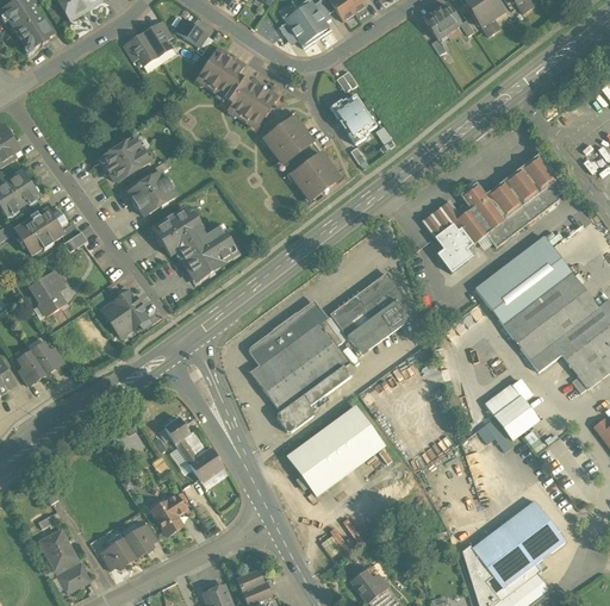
[(17,31),(38,17),(31,6),(35,2),(32,0),(19,0),(14,4),(13,1),(1,8),(16,31),(17,31)]
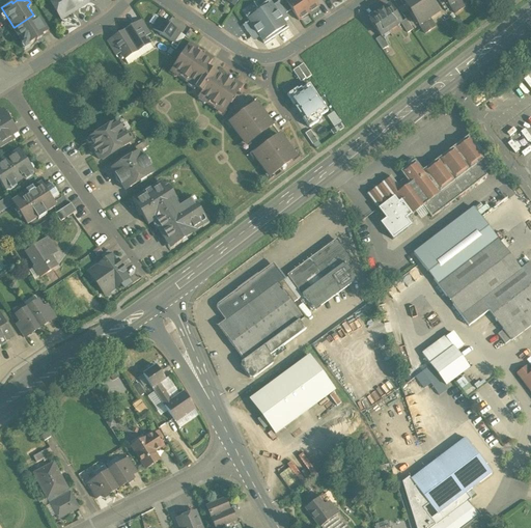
[(52,0),(61,16),(70,10),(70,9),(79,3),(80,4),(87,0),(52,0)]
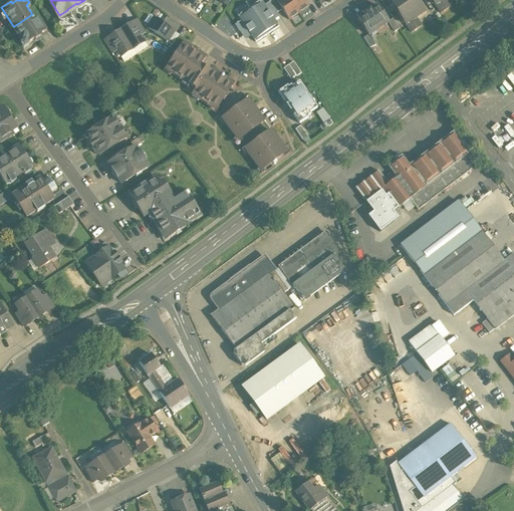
[(255,40),(279,25),(262,0),(258,0),(238,13),(241,18),(251,32),(255,40)]
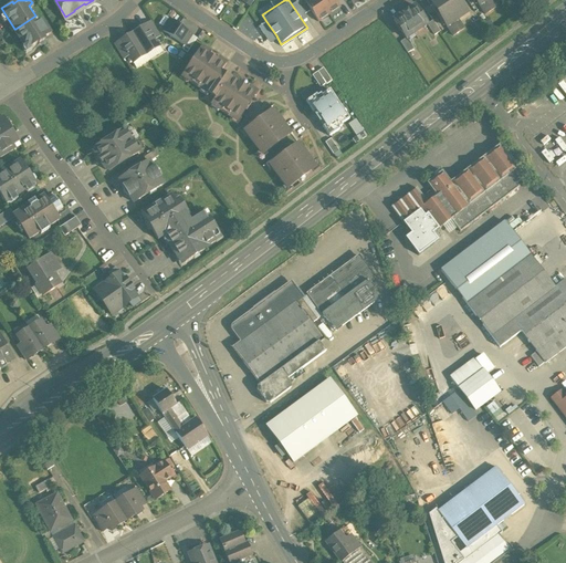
[(299,0),(297,1),(305,11),(311,8),(305,0),(299,0)]
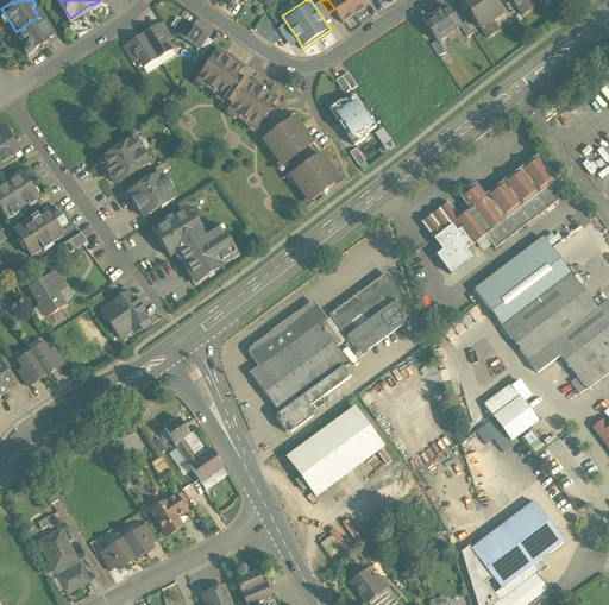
[(328,0),(334,8),(343,20),(355,12),(345,0),(328,0)]
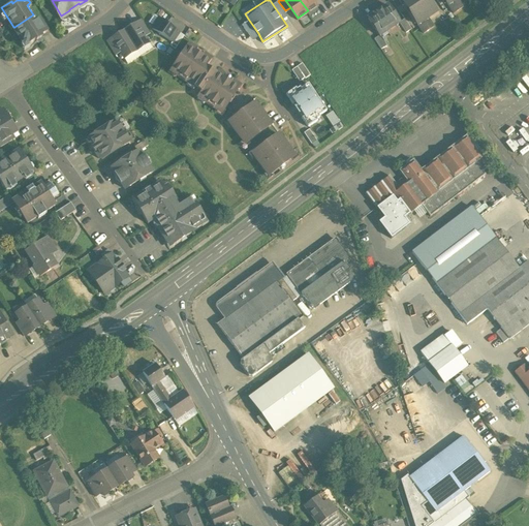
[(300,0),(308,10),(317,4),(314,0),(300,0)]
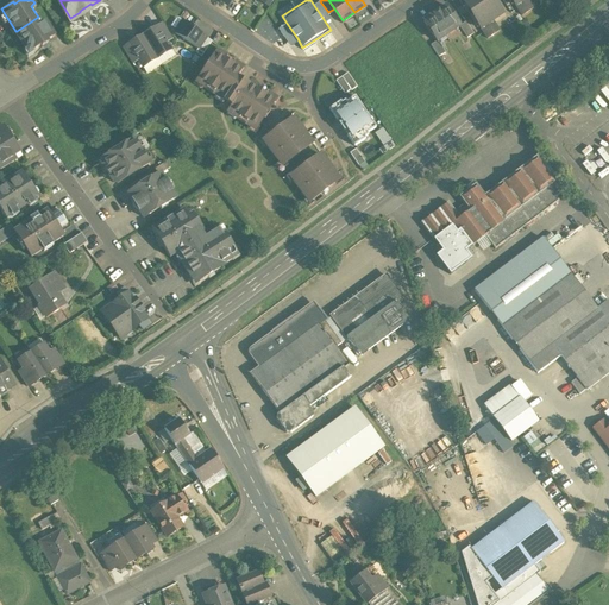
[(503,11),(495,0),(463,0),(481,26),(493,18),(503,11)]
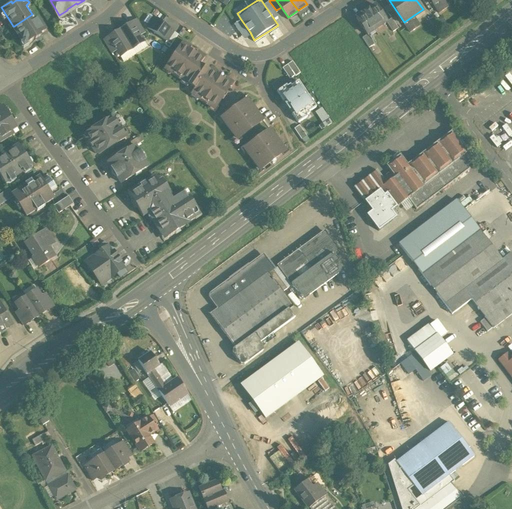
[(436,0),(433,2),(439,11),(449,4),(446,0),(436,0)]
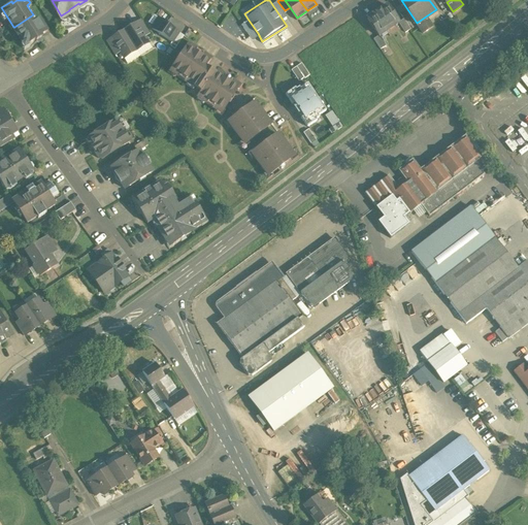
[(387,3),(367,17),(378,33),(398,20),(387,3)]
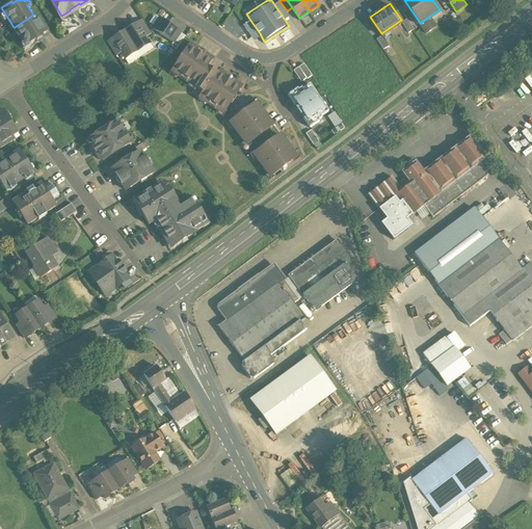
[(33,15),(15,27),(17,30),(16,31),(17,31),(22,41),(28,43),(35,37),(36,38),(42,35),(41,33),(48,29),(40,17),(35,19),(33,15)]
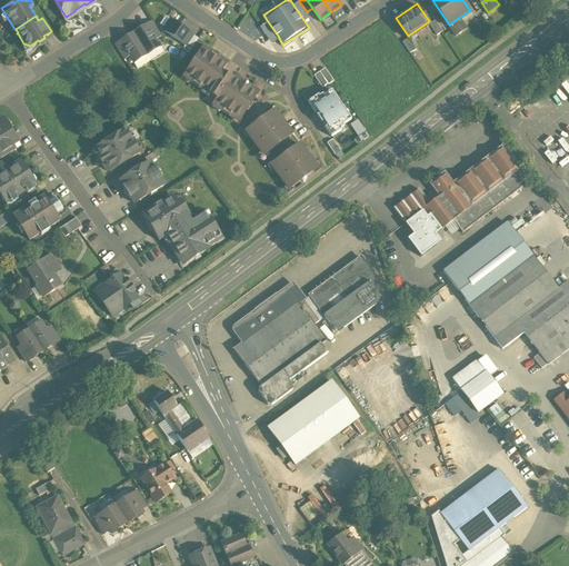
[(467,26),(460,17),(449,25),(456,33),(467,26)]
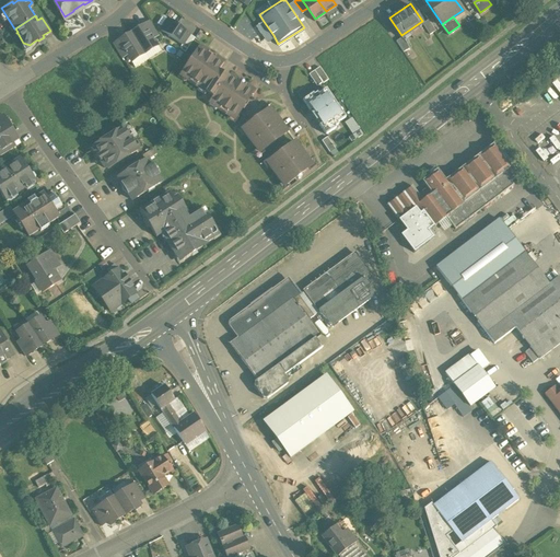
[(189,32),(167,18),(161,27),(182,42),(189,32)]
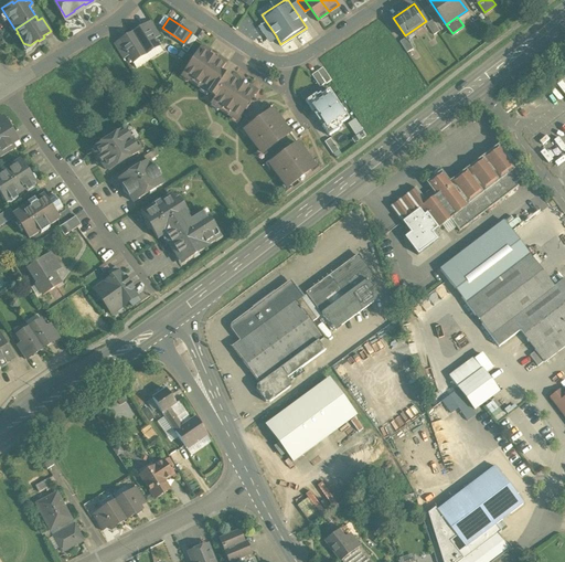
[(439,29),(432,18),(426,21),(434,32),(439,29)]
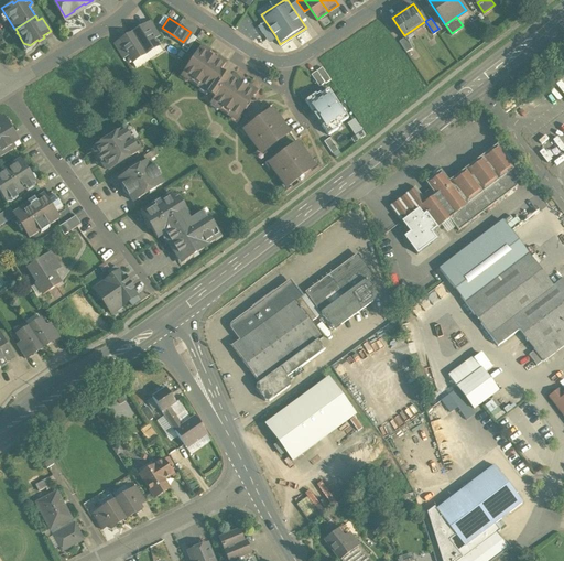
[(159,32),(151,19),(145,23),(152,34),(153,34),(153,35),(159,32)]
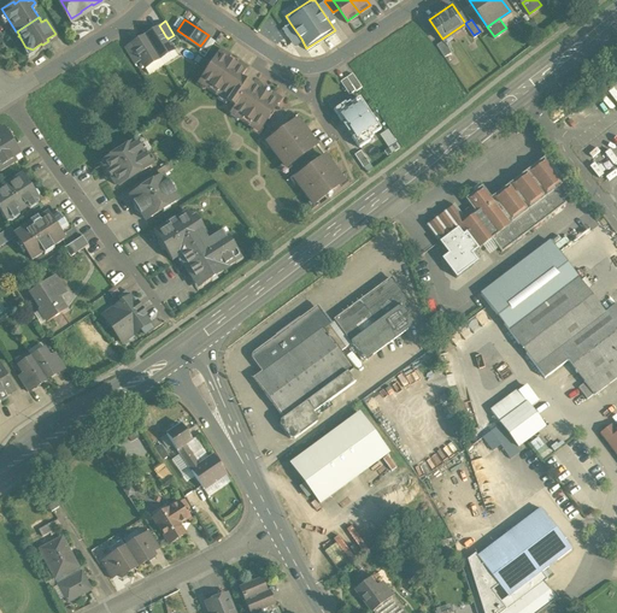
[(301,39),(289,22),(282,27),(293,43),(301,39)]
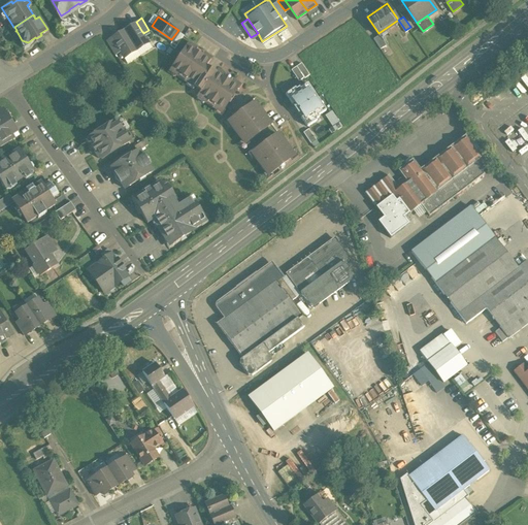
[(142,32),(136,22),(136,21),(124,29),(136,48),(149,40),(143,33),(143,32),(142,32)]
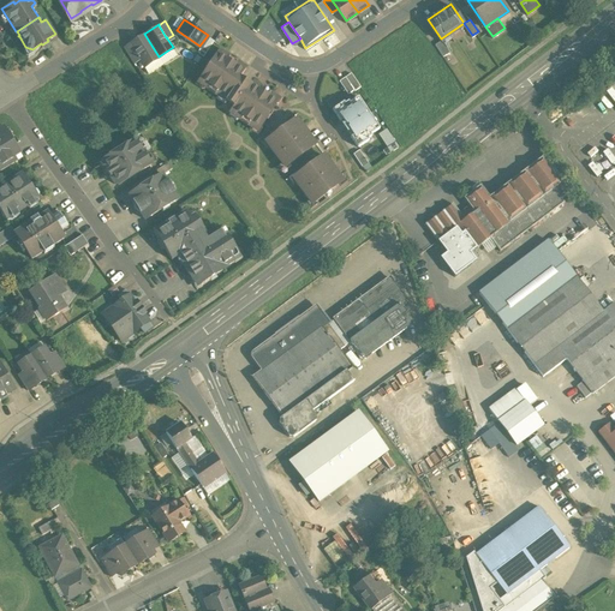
[(144,34),(130,42),(131,43),(138,55),(139,57),(144,65),(159,57),(144,34)]
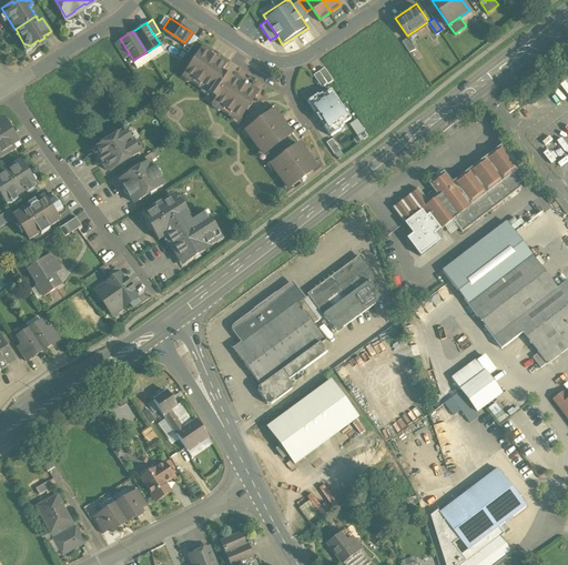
[(192,32),(182,47),(188,50),(198,36),(192,32)]
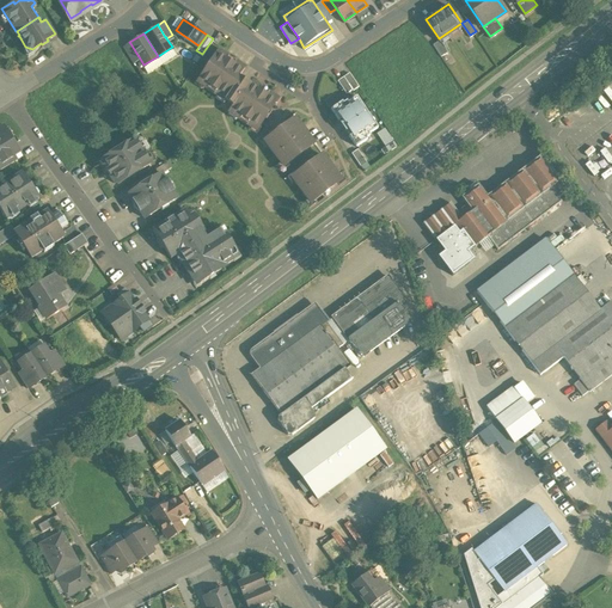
[(439,38),(433,42),(440,54),(446,50),(439,38)]
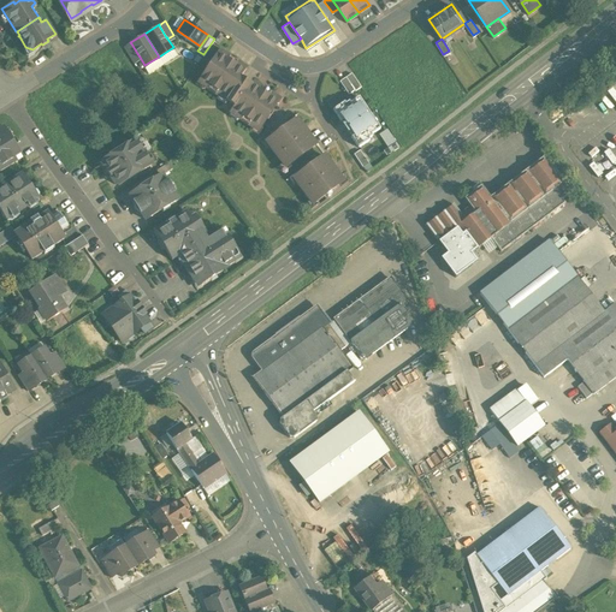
[(138,55),(131,43),(130,42),(124,47),(134,60),(140,57),(138,55)]
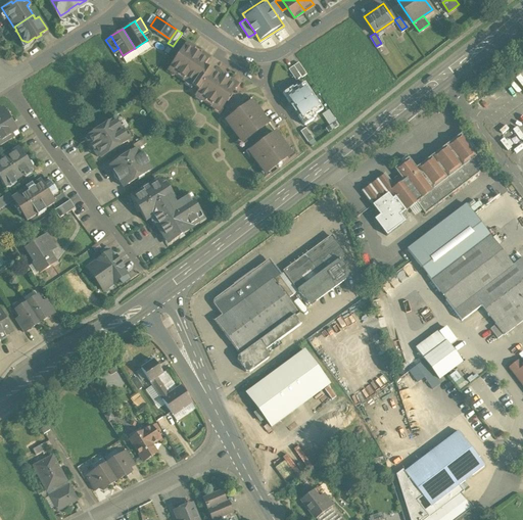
[(192,46),(187,43),(185,46),(184,45),(171,64),(172,65),(170,68),(175,72),(174,73),(185,80),(185,79),(199,88),(195,93),(202,98),(212,105),(214,105),(219,108),(220,105),(221,105),(234,86),(233,86),(235,83),(231,80),(231,79),(215,67),(212,71),(203,64),(208,56),(192,45),(192,46)]
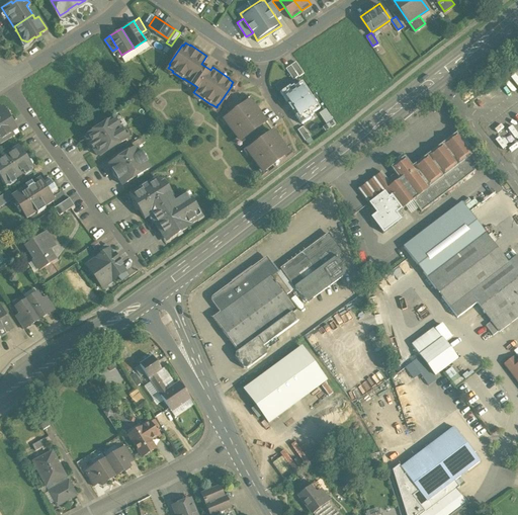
[(304,71),(295,60),(290,63),(297,74),(298,75),(304,71)]
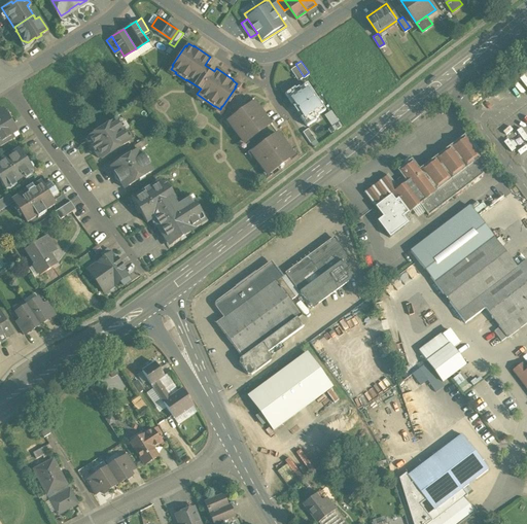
[(303,75),(295,64),(290,67),(297,78),(303,75)]
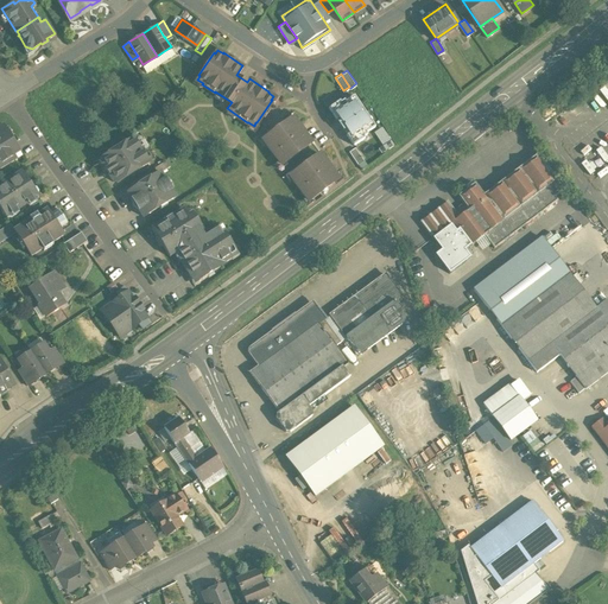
[(354,93),(346,99),(344,97),(341,100),(340,99),(328,106),(336,116),(337,116),(340,121),(339,121),(340,122),(341,121),(343,126),(342,127),(343,127),(344,127),(347,132),(346,132),(354,144),(365,135),(363,134),(367,132),(366,131),(375,125),(366,110),(363,107),(354,93)]
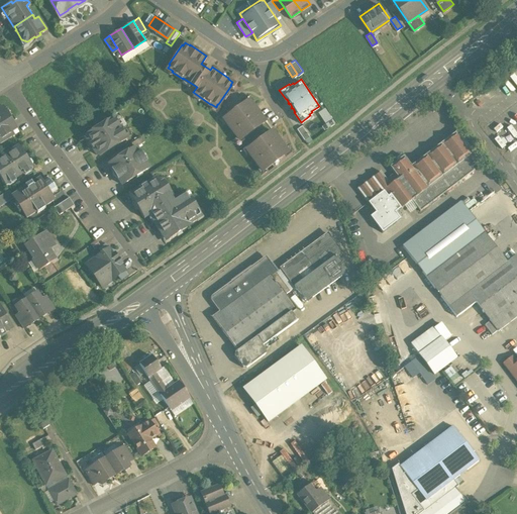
[(265,119),(249,98),(238,106),(236,105),(233,107),(233,110),(223,117),(239,138),(265,119)]
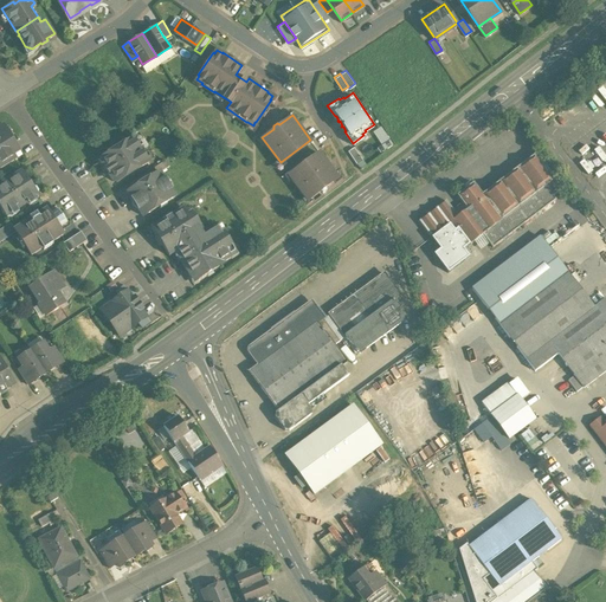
[(0,164),(17,155),(14,151),(19,149),(2,123),(0,124),(0,164)]
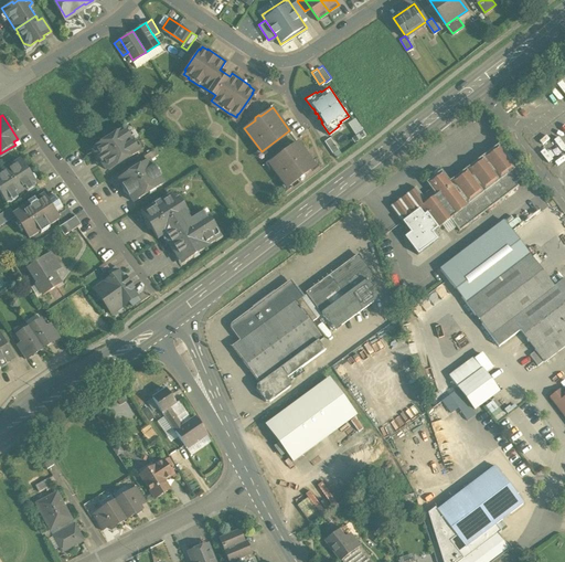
[(356,133),(364,128),(356,115),(349,120),(356,133)]
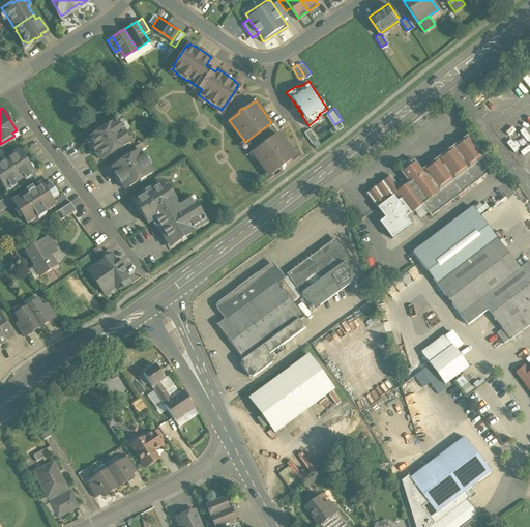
[(117,119),(89,137),(90,138),(88,139),(92,146),(93,146),(94,147),(95,149),(94,150),(99,156),(100,155),(101,157),(129,140),(117,119)]
